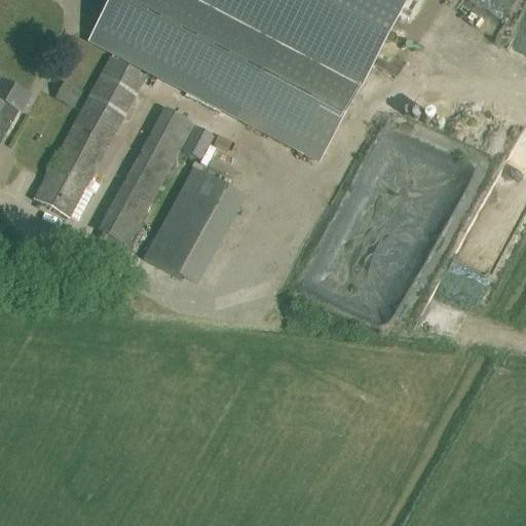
[(111,0),(90,41),(321,161),(403,7),(387,0),(111,0)]
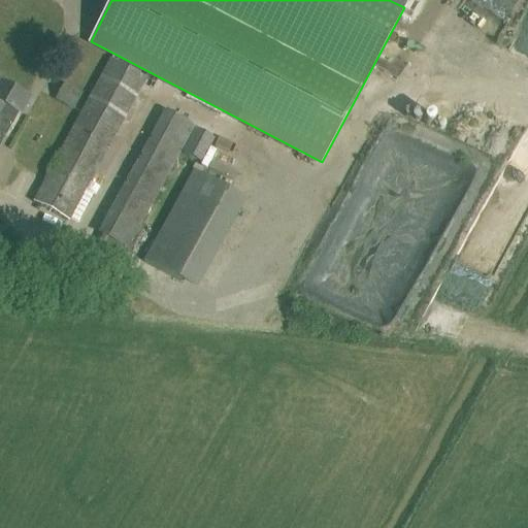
[(143,83),(111,65),(32,202),(66,222),(123,117),(125,118),(143,83)]
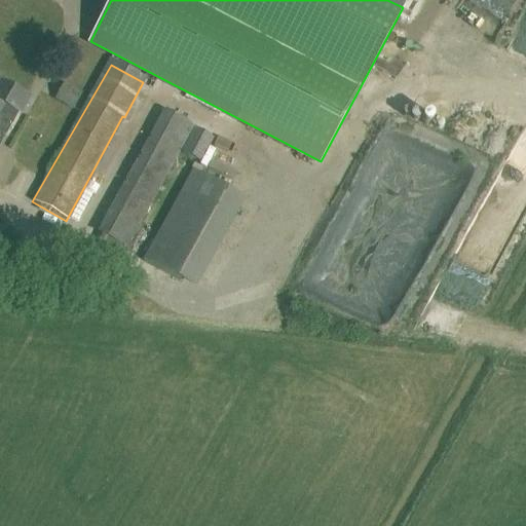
[(28,100),(0,83),(0,135),(4,138),(16,114),(19,116),(28,100)]
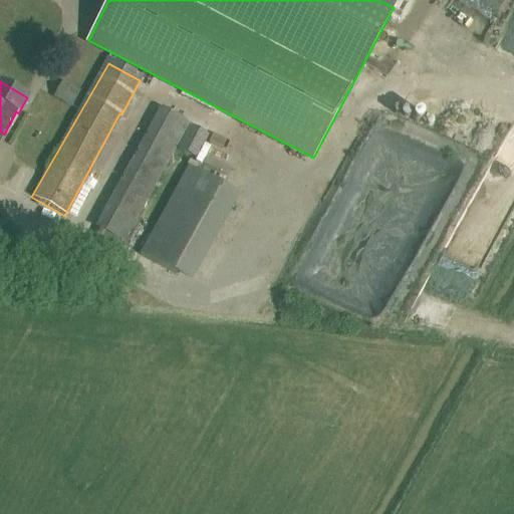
[(63,82),(54,97),(71,107),(80,93),(63,82)]
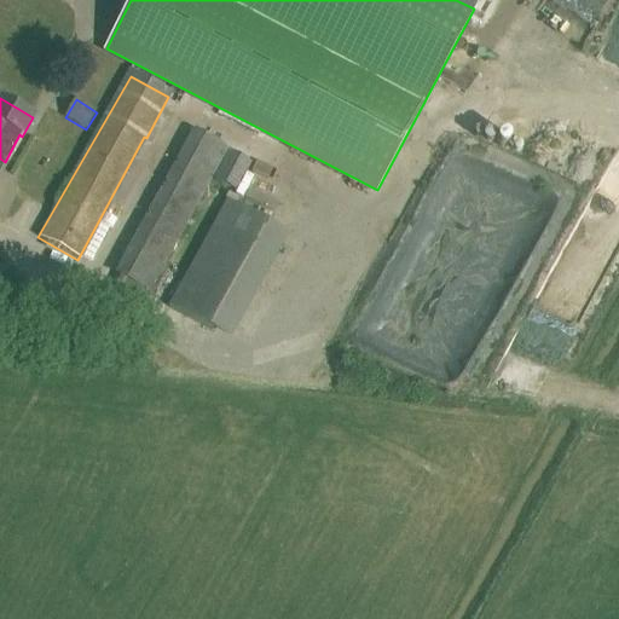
[(229,150),(194,132),(115,276),(150,294),(213,179),(236,192),(249,167),(226,154),(229,150)]
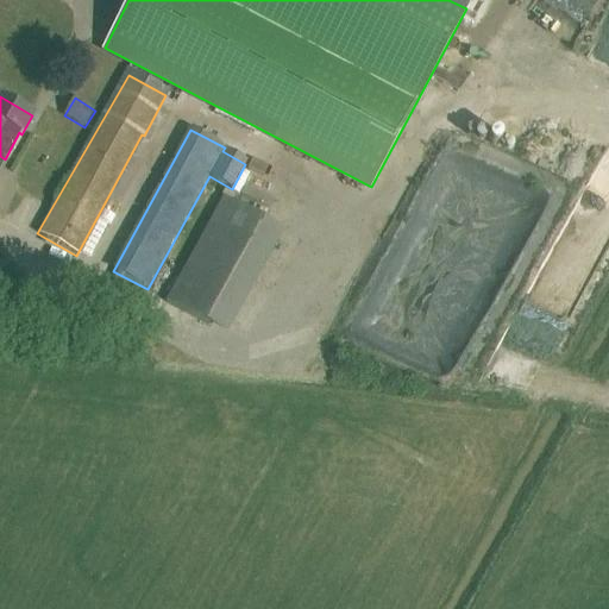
[(546,344),(557,313),(537,306),(526,338),(546,344)]
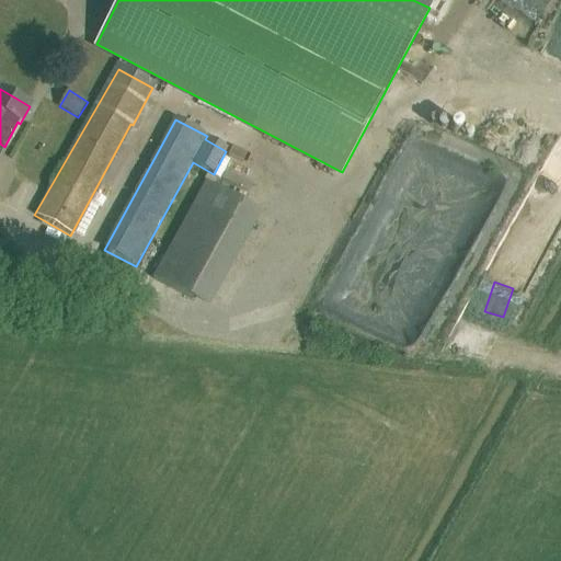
[(403,318),(393,324),(402,340),(413,333),(403,318)]
